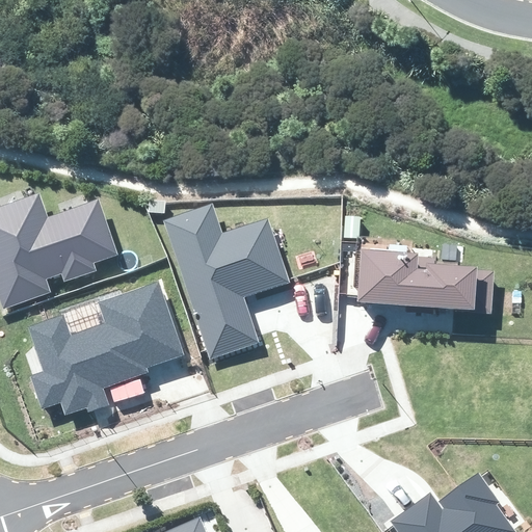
[(38,190),(0,204),(0,303),(48,287),(45,276),(112,251),(95,206),(51,221),(38,190)]
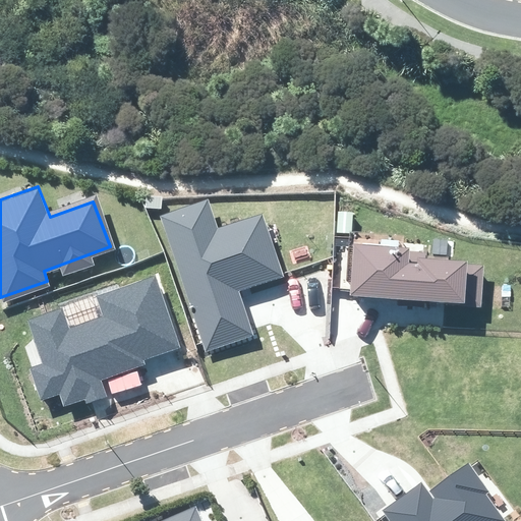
[(206,352),(254,336),(239,291),(284,277),(263,214),(218,228),(209,198),(161,216),(206,352)]
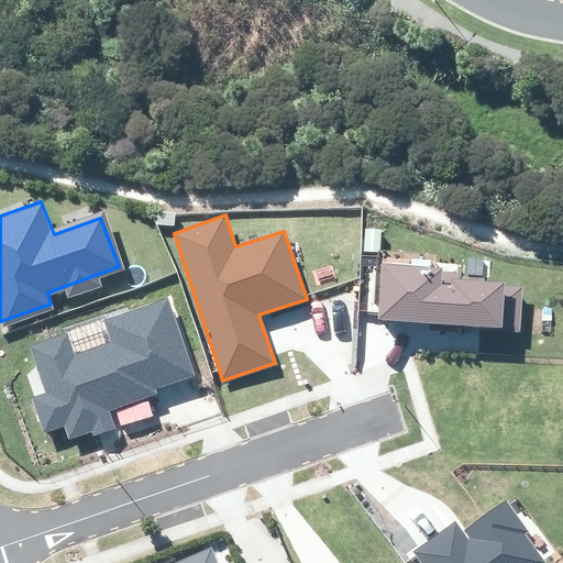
[(481,330),(520,332),(523,287),(506,285),(506,283),(485,280),(486,277),(460,276),(460,273),(441,272),(442,268),(382,264),(377,319),(481,327),(481,330)]
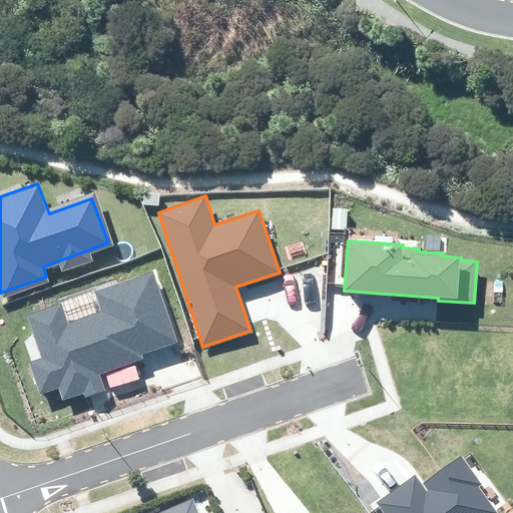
[(141,354),(177,342),(153,272),(95,292),(102,313),(68,324),(60,303),(27,316),(42,358),(29,363),(40,394),(59,389),(62,401),(84,394),(85,397),(105,391),(100,375),(143,359),(141,354)]
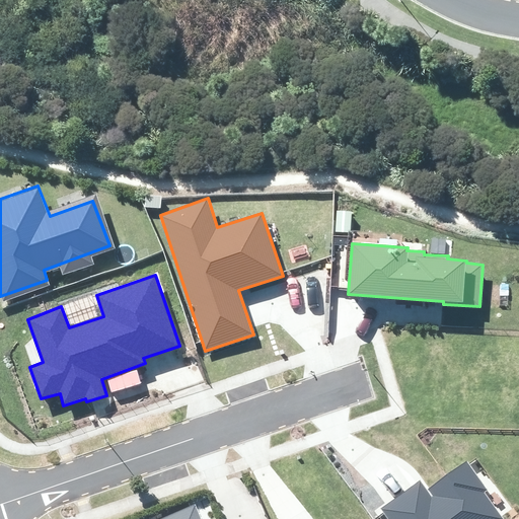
[(388,518),(503,518),(485,492),(488,490),(466,461),(429,489),(433,496),(432,498),(420,480),(381,508),(388,518)]
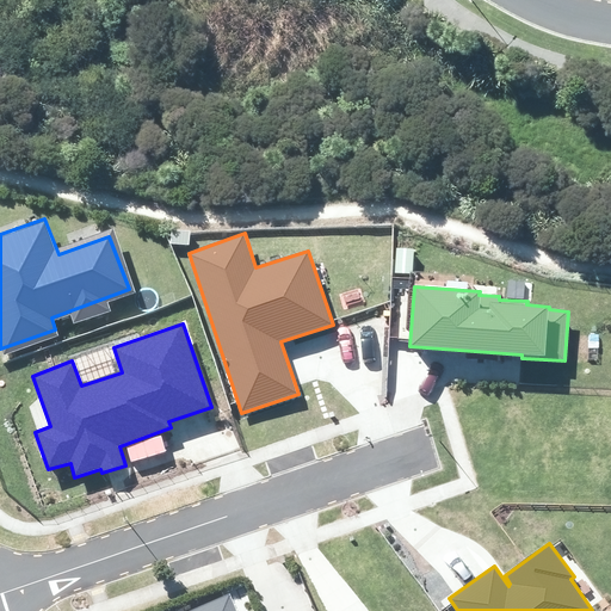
[(235,610),(229,594),(189,610),(235,610)]
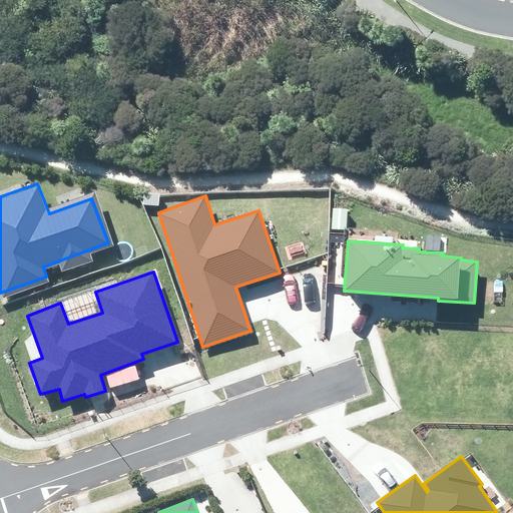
All buildings are outlined.
